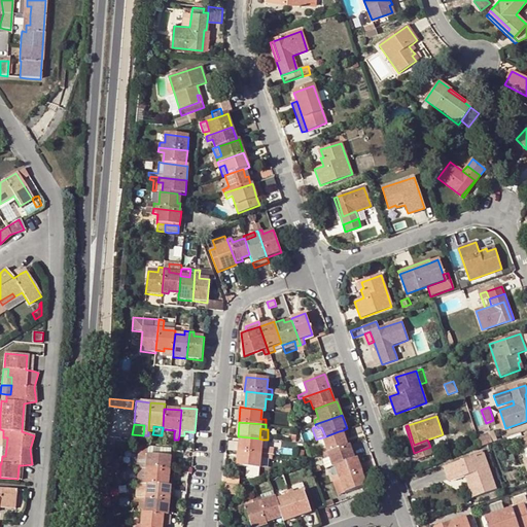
[(321,450),(323,454),(348,446),(345,438),(342,440),(339,431),(325,436),(322,437),(325,448),(322,450),(321,450)]
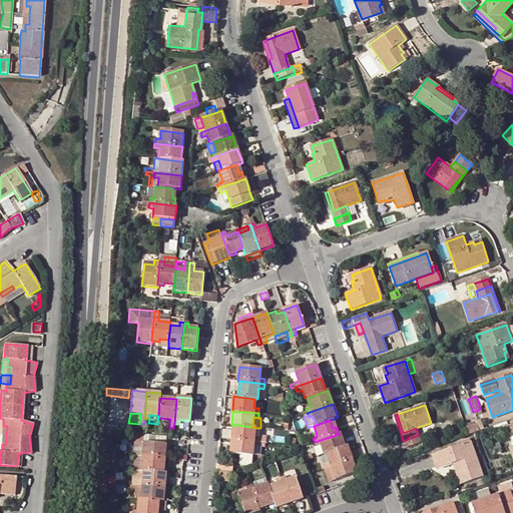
[(479,429),(476,420),(465,424),(468,433),(479,429)]
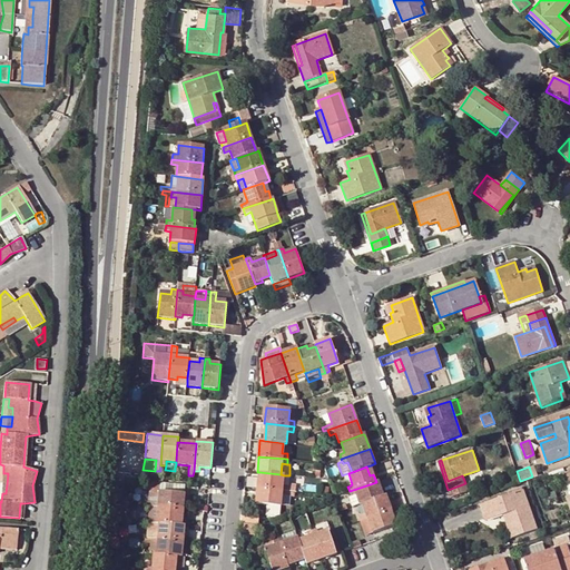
[(284,475),(281,474),(259,472),(258,488),(287,491),(288,485),(283,485),(284,475)]
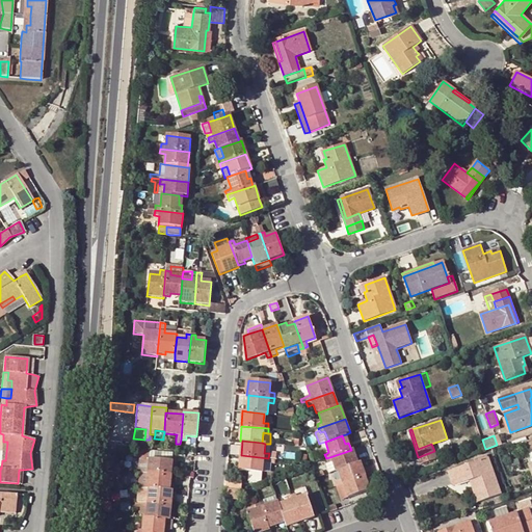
[(139,461),(138,473),(142,473),(171,476),(175,450),(140,447),(139,461)]
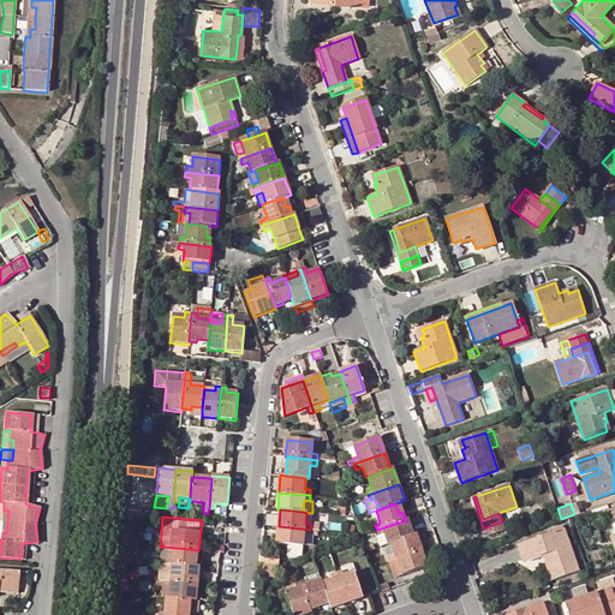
[(406,520),(377,530),(380,536),(384,535),(388,544),(392,543),(413,536),(408,519),(406,520)]
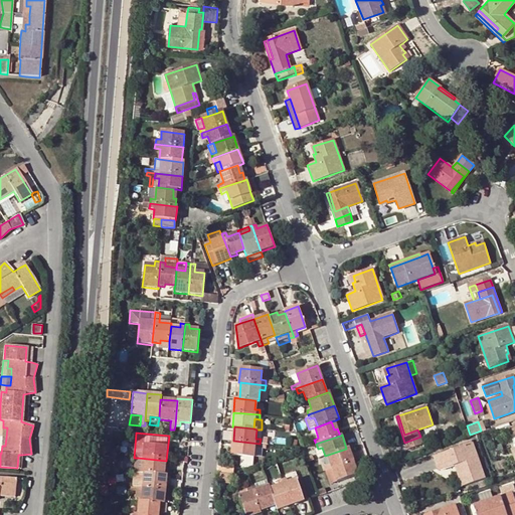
[(113,438),(105,437),(103,452),(111,453),(113,438)]
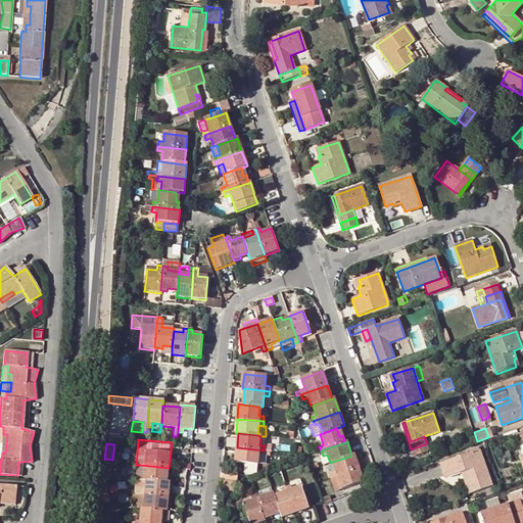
[(429,452),(427,443),(411,449),(414,457),(429,452)]
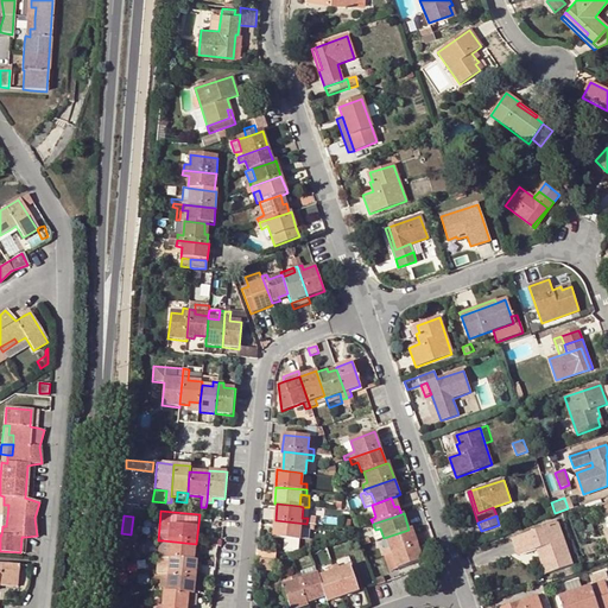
[(306,530),(306,524),(276,520),(274,538),(299,540),(301,529),(306,530)]
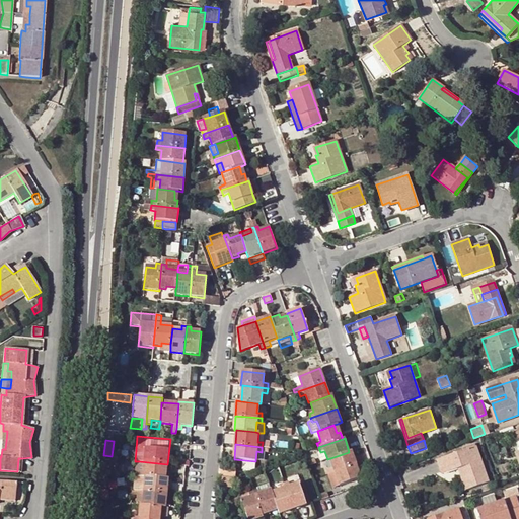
[(475,447),(463,451),(438,461),(442,474),(458,468),(461,467),(468,489),(488,482),(475,447)]
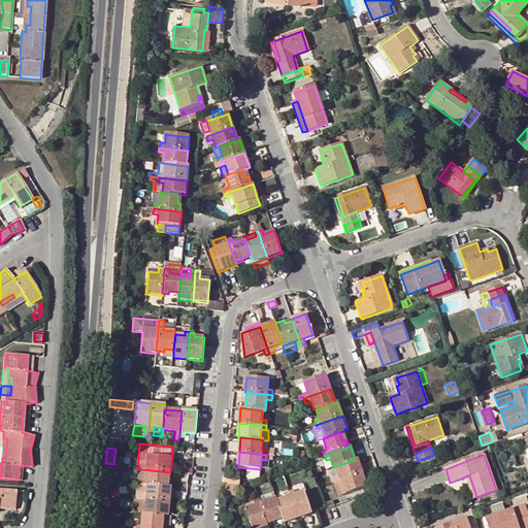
[(358,459),(355,460),(336,466),(339,475),(332,479),(333,483),(362,472),(358,459)]
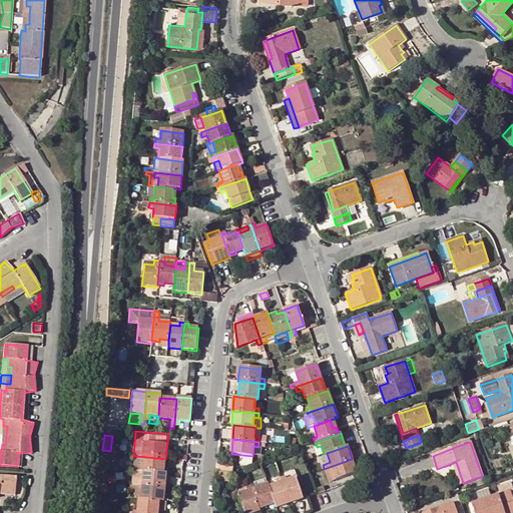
[(164,473),(165,459),(137,456),(137,462),(142,462),(141,471),(143,471),(164,473)]
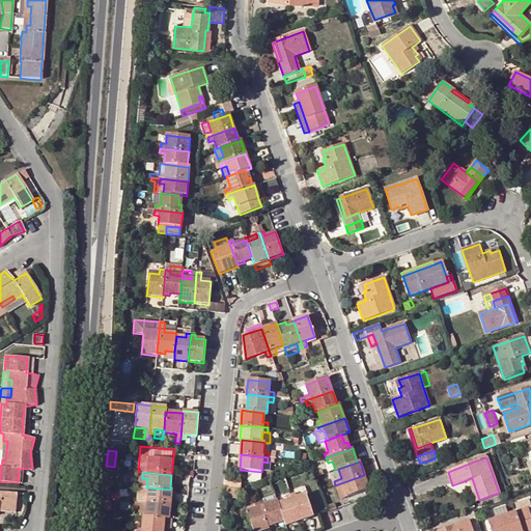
[(369,490),(364,475),(335,485),(337,490),(338,488),(344,486),(347,497),(369,490)]
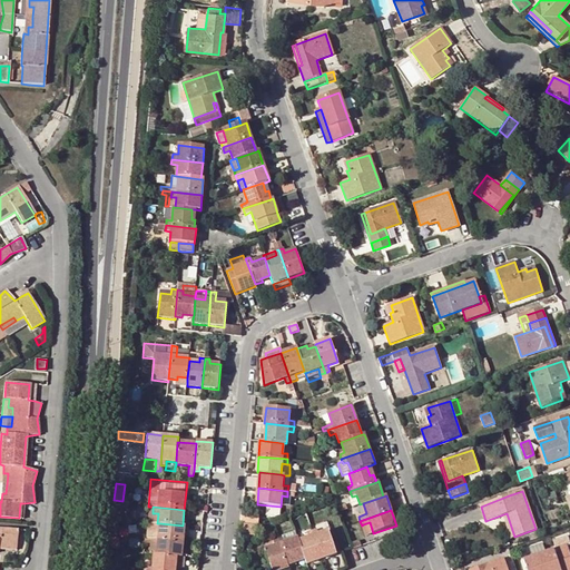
[(153,513),(148,512),(148,522),(157,523),(158,513),(153,513)]
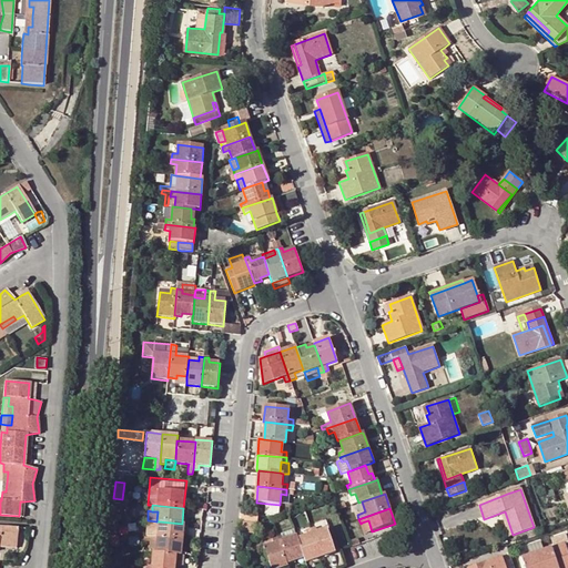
[(505,511),(501,513),(510,536),(513,535),(505,511)]
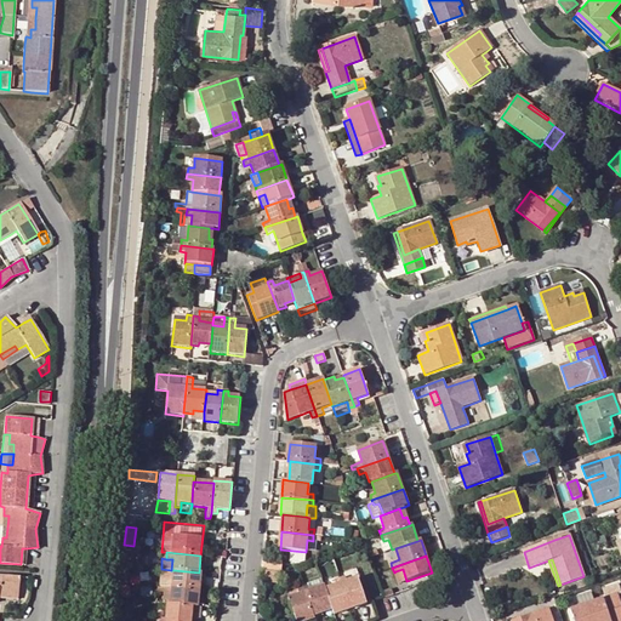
[(129,565),(120,564),(119,582),(127,584),(129,565)]
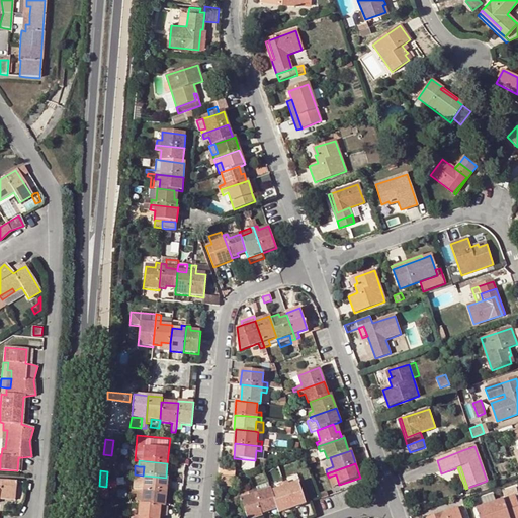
[(143,476),(135,475),(133,490),(138,490),(138,485),(145,486),(145,476),(143,476)]
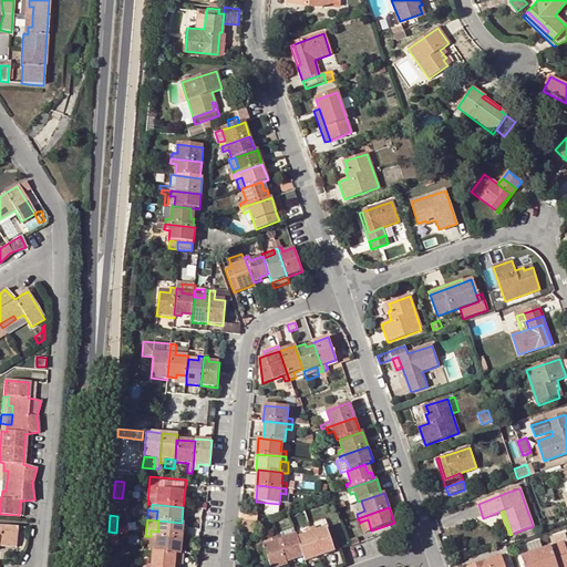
[(368,519),(361,522),(363,533),(371,531),(368,519)]
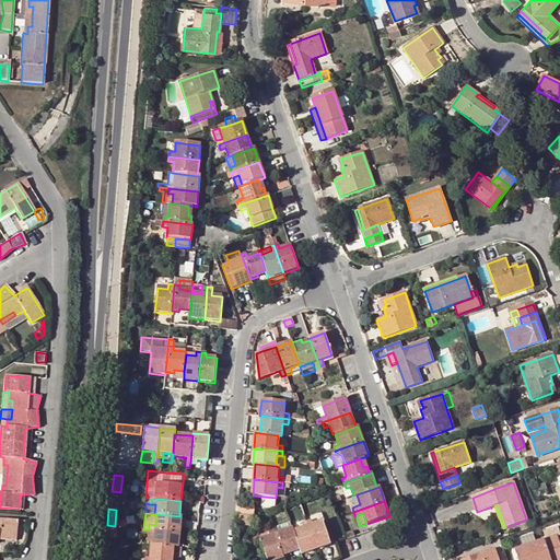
[(182,517),(179,516),(156,514),(156,525),(149,524),(149,529),(181,533),(182,517)]
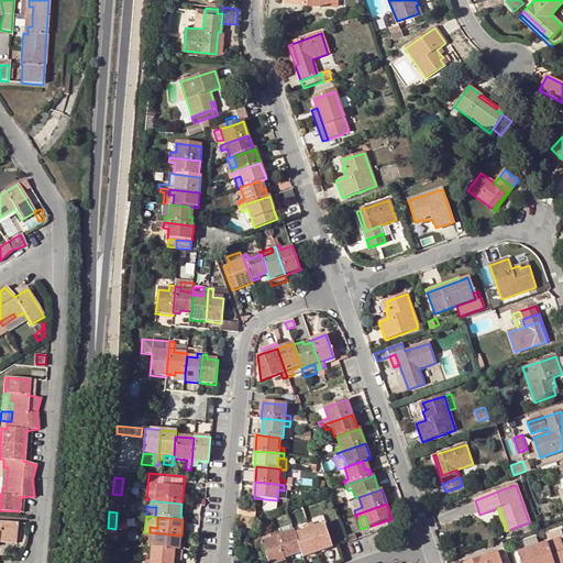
[(253,538),(255,518),(242,517),(241,537),(253,538)]
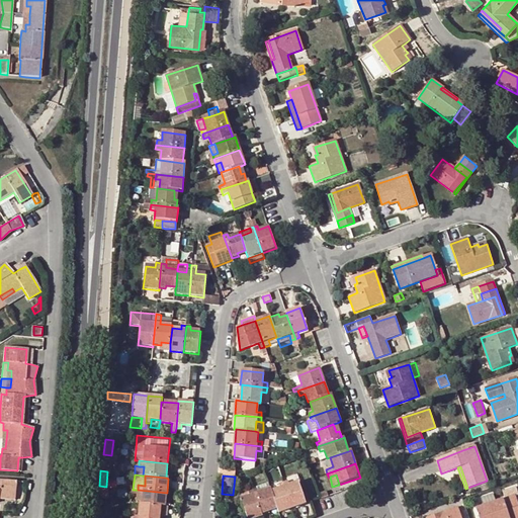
[(0,497),(2,498),(6,498),(6,494),(15,495),(16,482),(0,480),(0,497)]
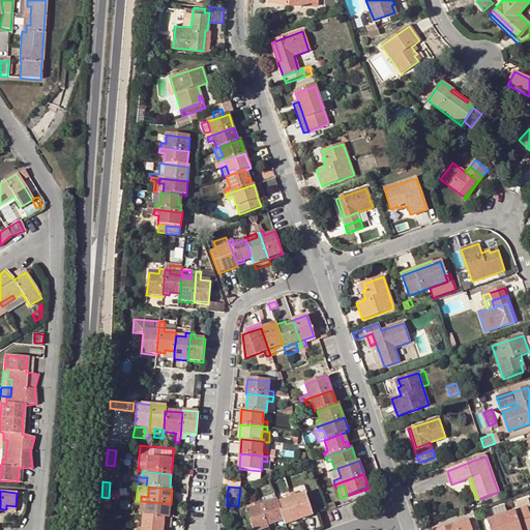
[(294,492),(290,494),(299,521),(313,516),(304,493),(295,497),(294,492)]
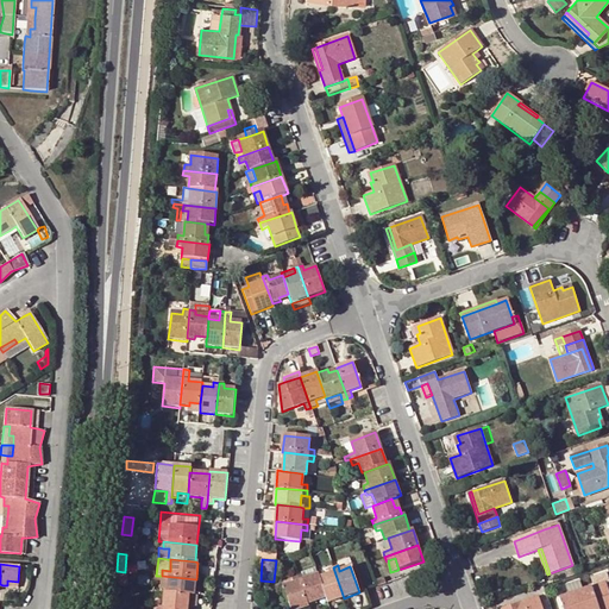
[(303,579),(318,575),(315,567),(302,572),(302,576),(303,579)]
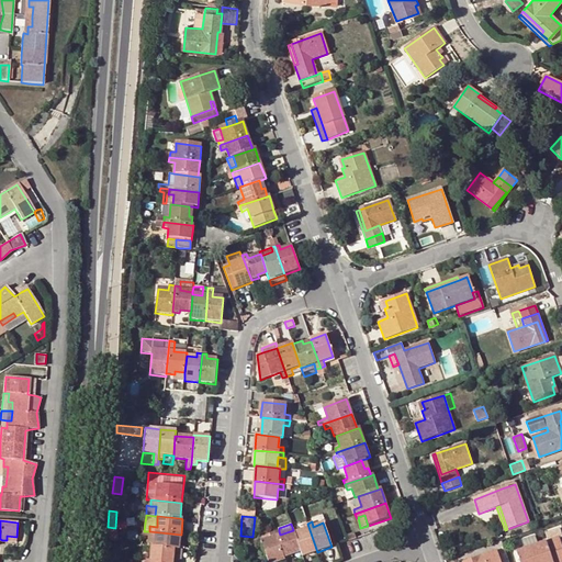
[(300,552),(302,557),(317,552),(307,524),(303,526),(305,529),(293,534),(299,549),(300,552)]
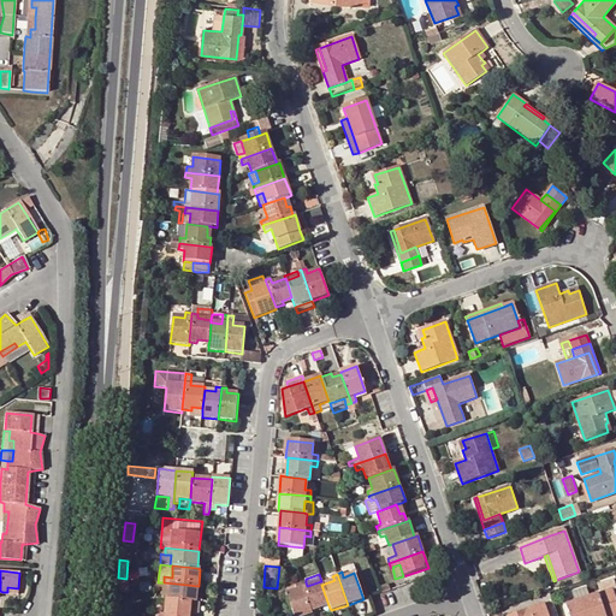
[(569,615),(606,615),(615,612),(615,599),(612,590),(615,588),(615,587),(612,579),(602,582),(605,592),(567,605),(569,615)]
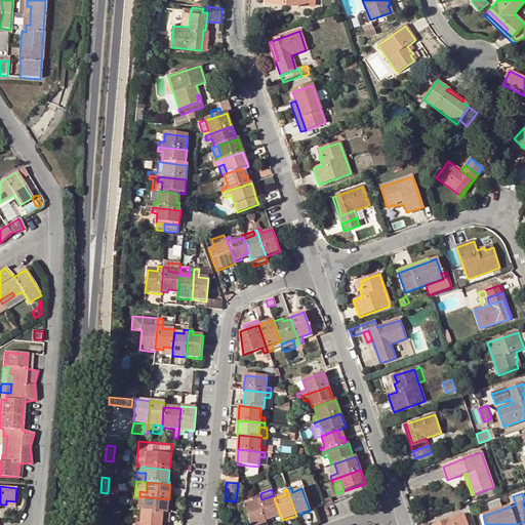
[(260,496),(256,497),(265,521),(273,518),(272,516),(279,513),(274,498),(274,495),(261,499),(260,496)]
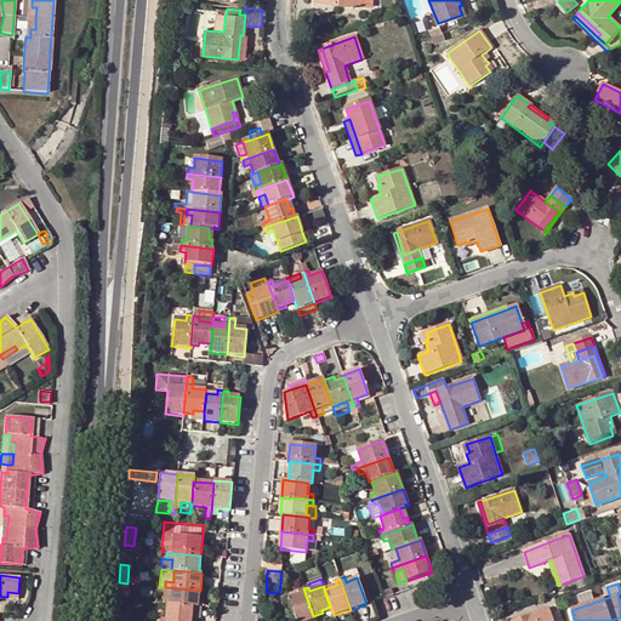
[(199,608),(200,591),(165,587),(164,593),(172,593),(171,604),(189,607),(199,608)]
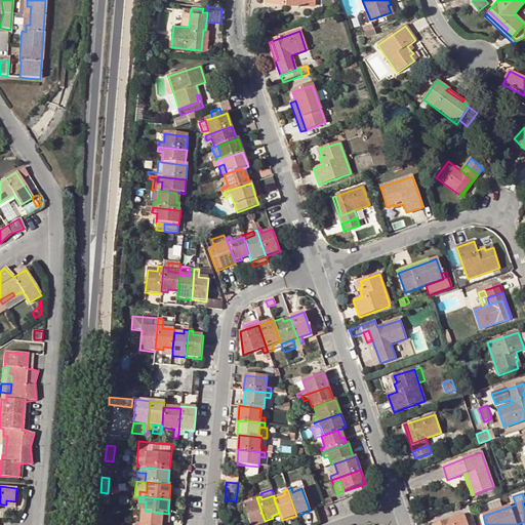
[(265,521),(256,497),(252,499),(253,503),(244,507),(250,524),(259,524),(266,523),(265,521)]
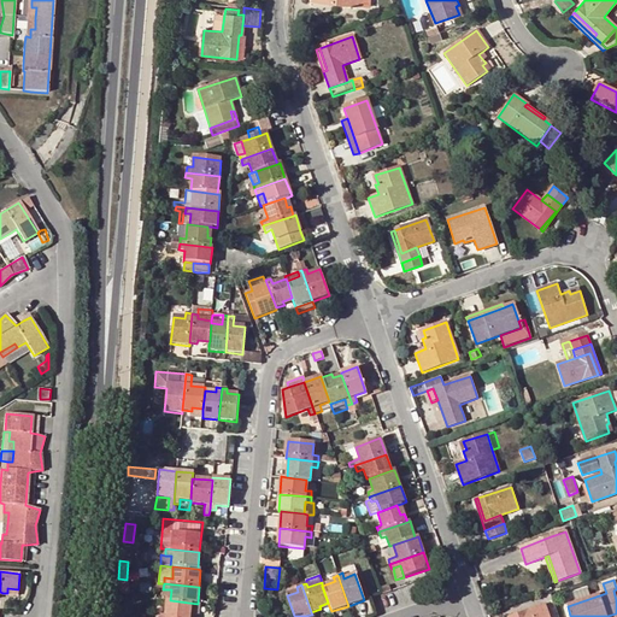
[(188,603),(170,600),(166,600),(165,615),(159,613),(159,616),(189,616),(191,612),(187,612),(188,603)]
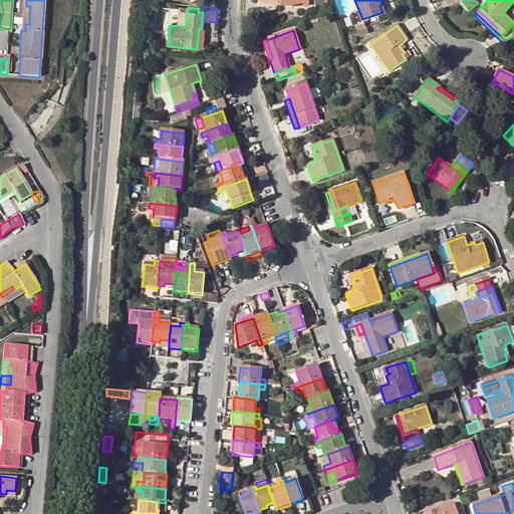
[(165,503),(157,502),(156,510),(159,510),(167,511),(168,503),(165,503)]
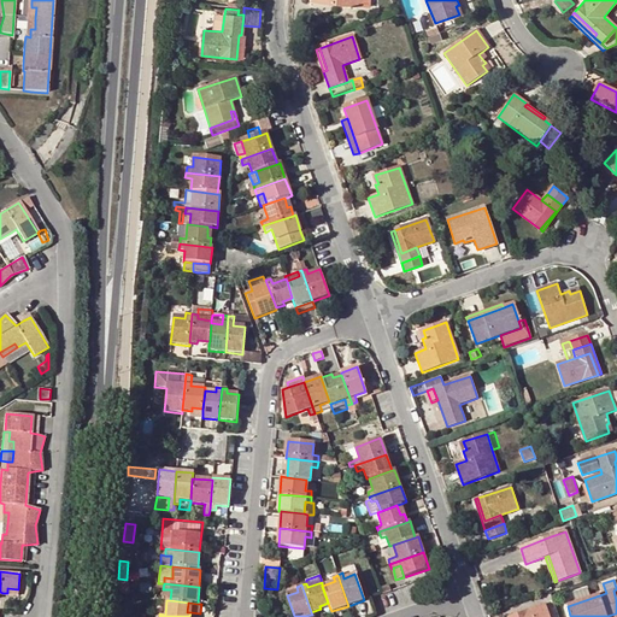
[(548,616),(546,605),(512,616),(548,616)]
